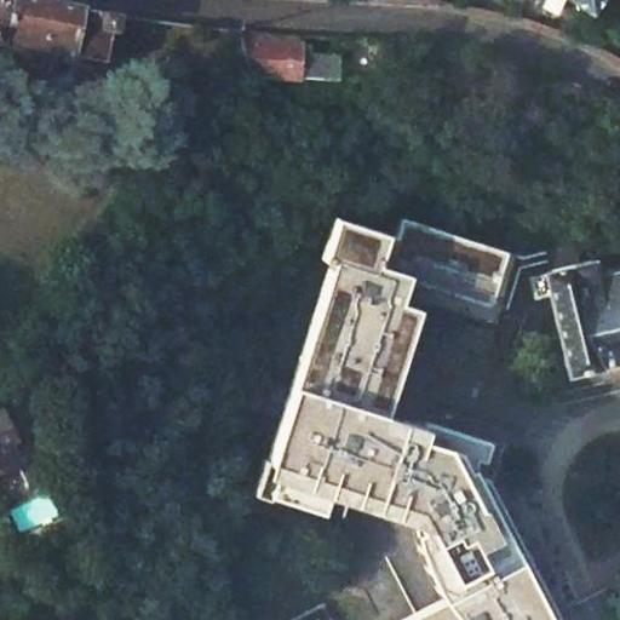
[(118,17),(38,0),(0,0),(0,35),(108,58),(118,17)]
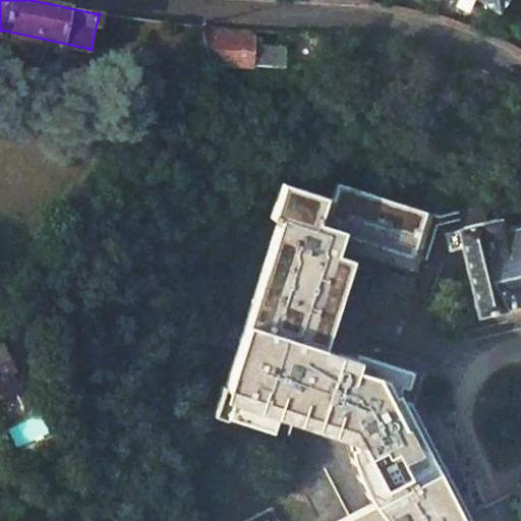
[(479,0),(496,11),(503,0),(479,0)]
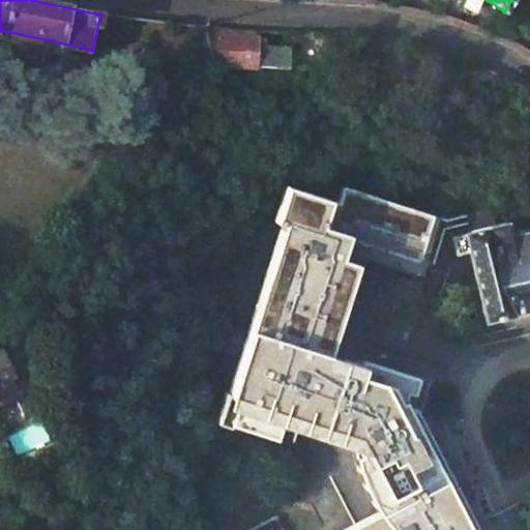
[(254,46),(255,31),(222,29),(218,64),(289,67),(290,49),(254,46)]
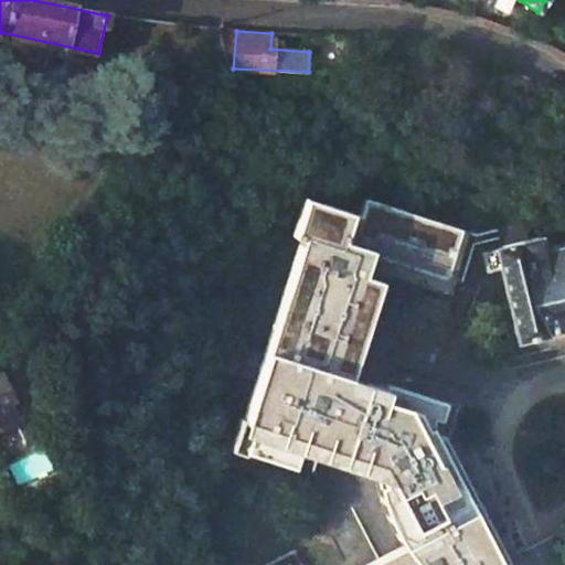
[(266,351),(347,376),(377,284),(381,274),(446,292),(466,232),(365,201),(359,219),(351,216),(351,214),(307,199),(295,235),(302,238),(266,351)]
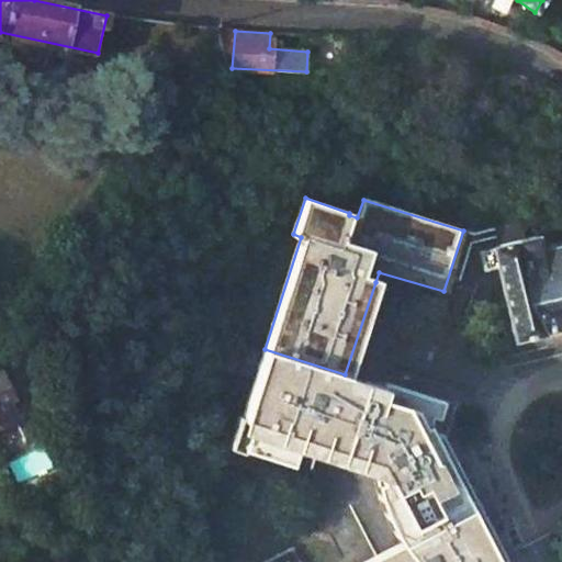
[(540,238),(480,254),(484,272),(496,269),(516,343),(561,330),(561,248),(544,254),(540,238)]
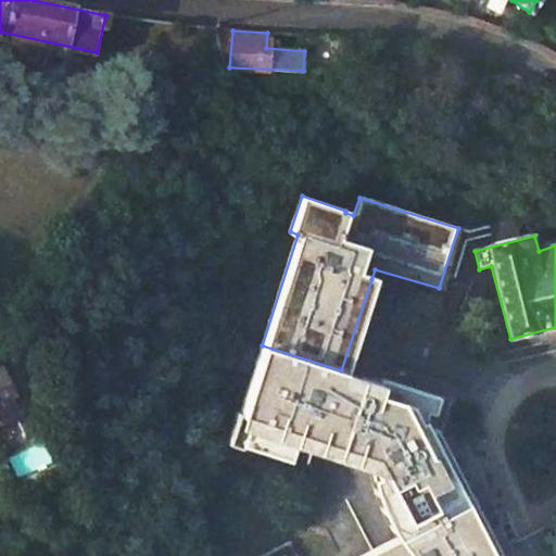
[(367,379),(341,370),(262,345),(237,424),(244,426),(240,441),(286,456),(291,441),(316,449),(344,456),(368,463),(391,386),(367,379)]
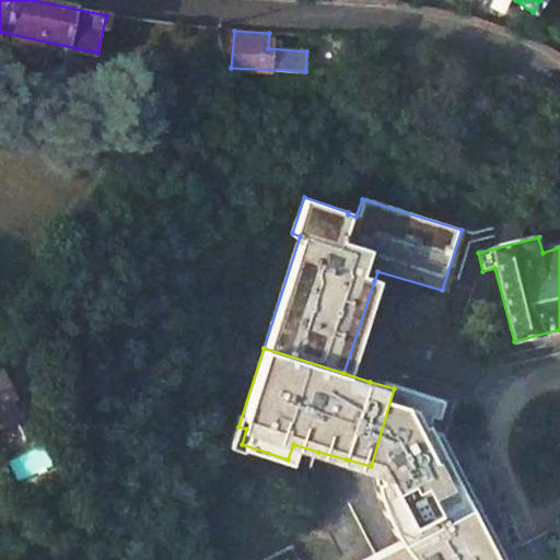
[(0,423),(15,417),(8,400),(14,397),(1,370),(0,370),(0,423)]
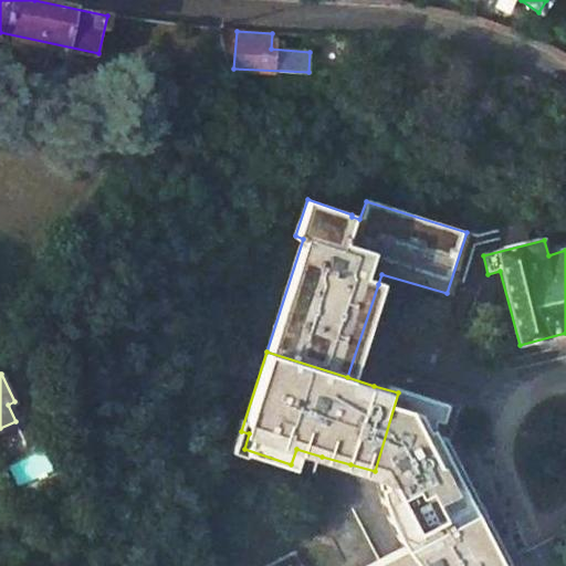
[(398,392),(375,471),(376,480),(378,490),(383,506),(388,520),(394,532),(400,543),(387,551),(358,565),(496,565),(480,532),(431,436),(439,406),(398,392)]
